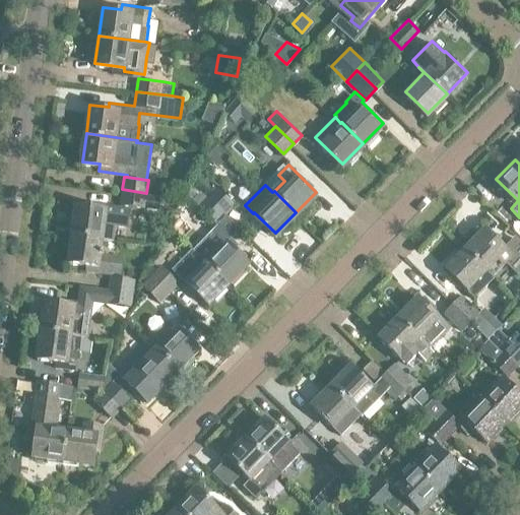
[(216,186),(207,195),(225,213),(235,203),(216,186)]
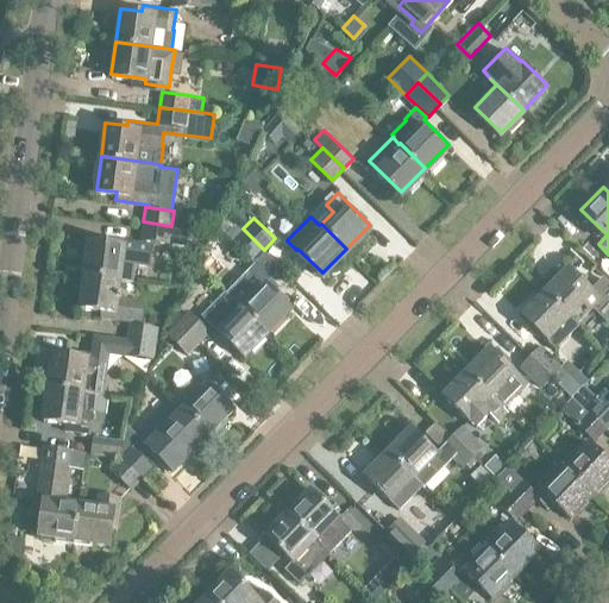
[(190,228),(171,226),(143,221),(140,237),(188,244),(190,228)]
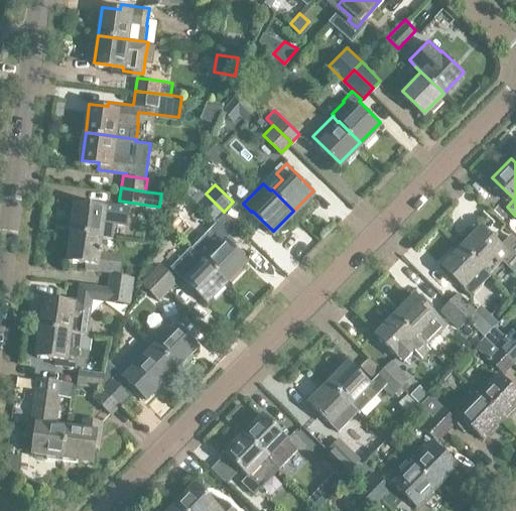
[(215,221),(224,212),(206,194),(198,203),(215,221)]
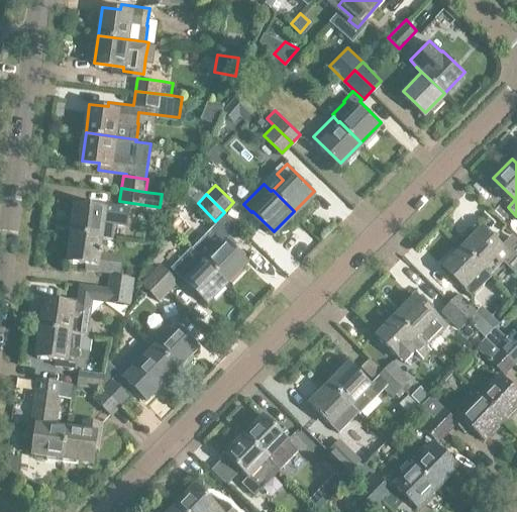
[(94,205),(77,203),(73,230),(101,234),(103,221),(127,225),(131,205),(95,200),(94,205)]
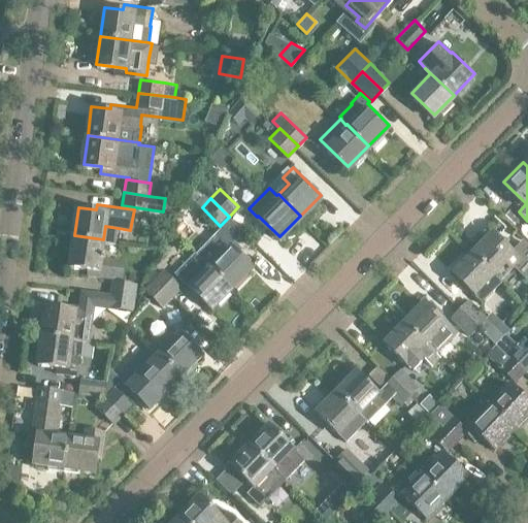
[(471,249),(502,278),(515,265),(526,276),(527,273),(527,240),(523,236),(512,248),(492,228),(471,249)]
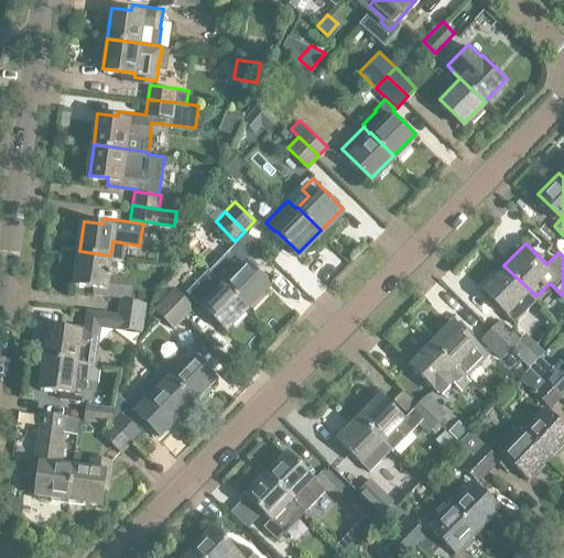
[(107,273),(110,255),(79,251),(75,282),(95,285),(94,290),(130,295),(132,276),(107,273)]
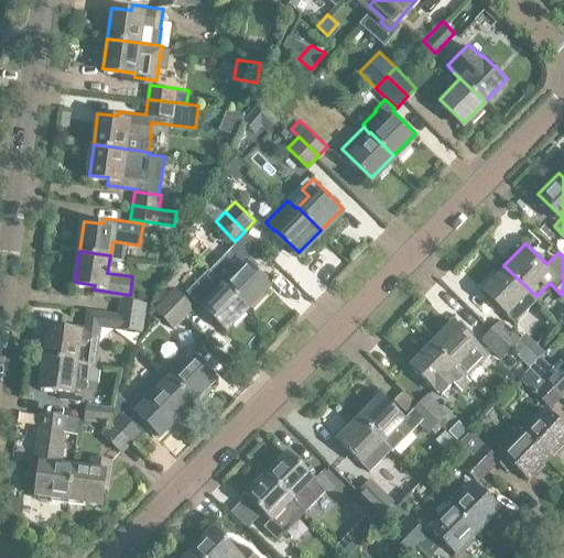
[(246,259),(225,282),(248,305),(270,283),(255,267),(259,263),(250,255),(246,260),(246,259)]
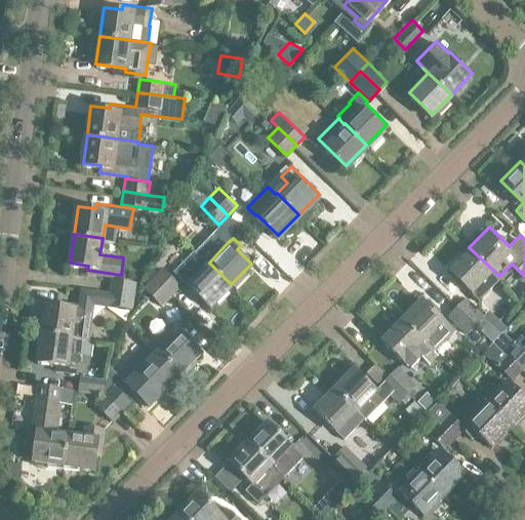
[(469,247),(449,268),(480,297),(498,278),(497,278),(499,276),(469,247)]
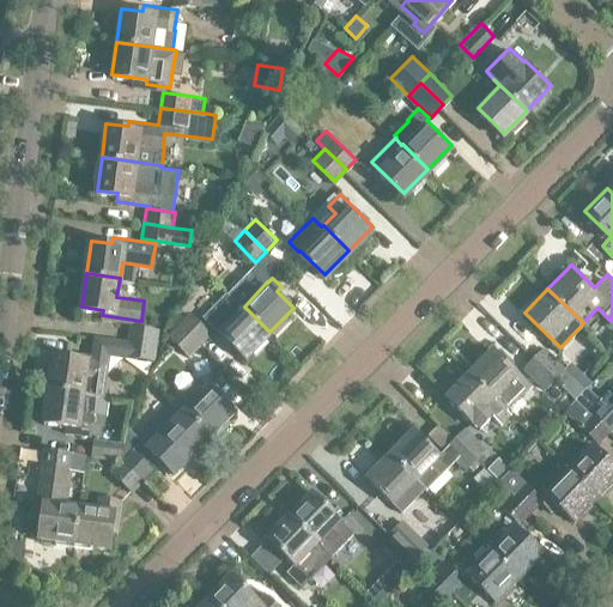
[(219,332),(220,331),(247,356),(269,332),(244,307),(243,307),(226,291),(202,315),(219,332)]
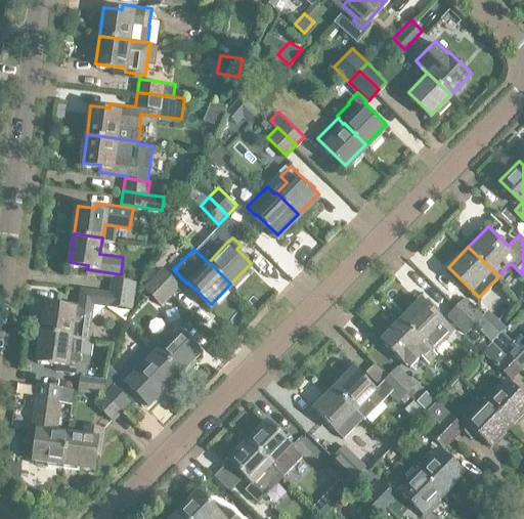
[(161,266),(153,275),(171,294),(180,285),(161,266)]
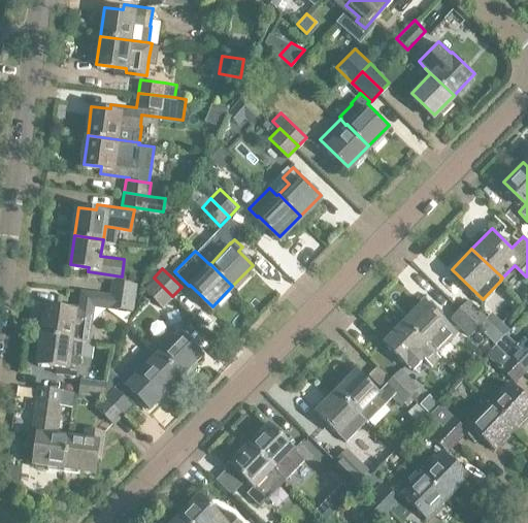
[(172,296),(154,278),(144,288),(163,305),(172,296)]
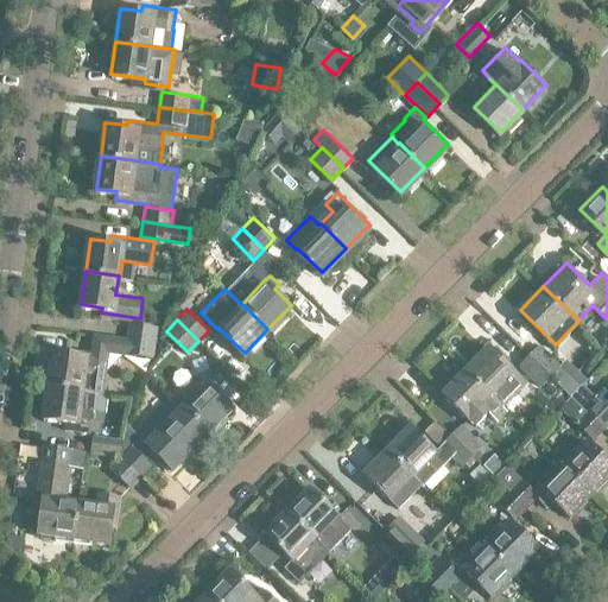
[(130,322),(127,337),(157,341),(158,325),(130,322)]
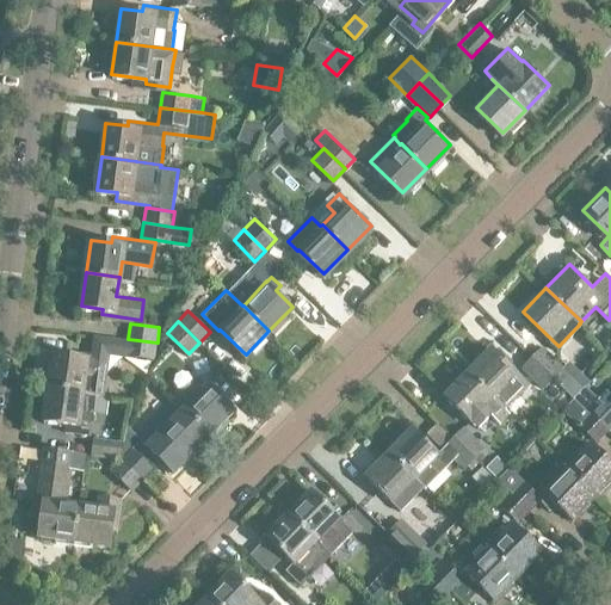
[(125,355),(155,358),(158,343),(128,339),(125,355)]
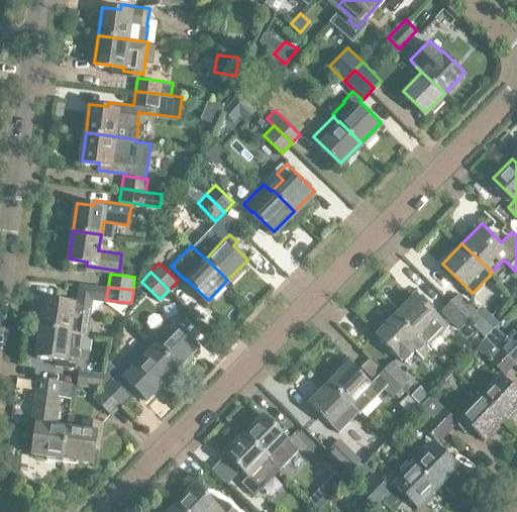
[(415,292),(395,312),(427,343),(446,324),(436,313),(430,307),(433,304),(421,291),(417,295),(415,292)]
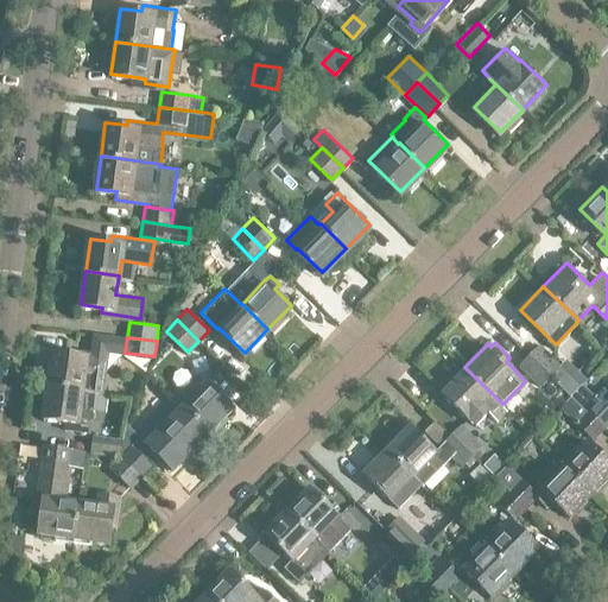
[(540,343),(530,354),(551,375),(570,394),(572,393),(581,384),(563,365),(562,365),(540,343)]
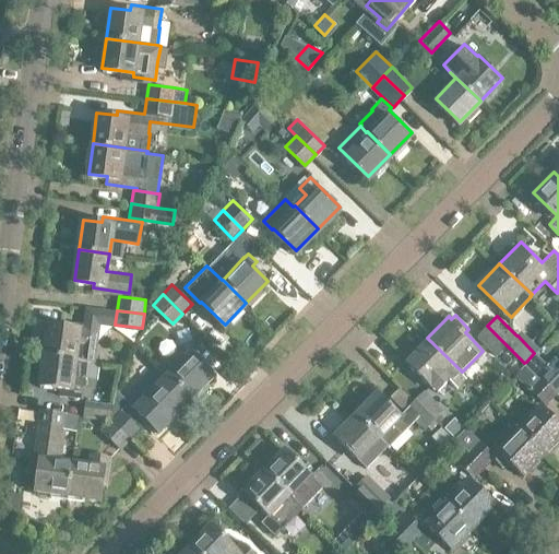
[(48,323),(44,353),(87,360),(95,361),(100,323),(68,319),(67,326),(48,323)]
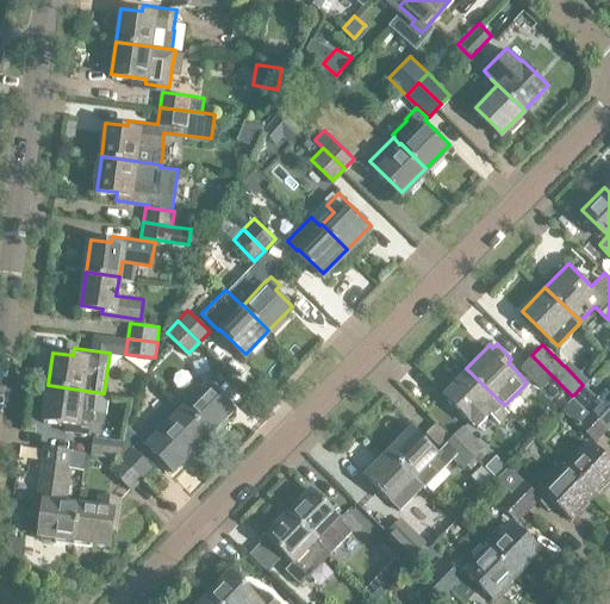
[(522,365),(543,386),(553,377),(531,355),(522,365)]
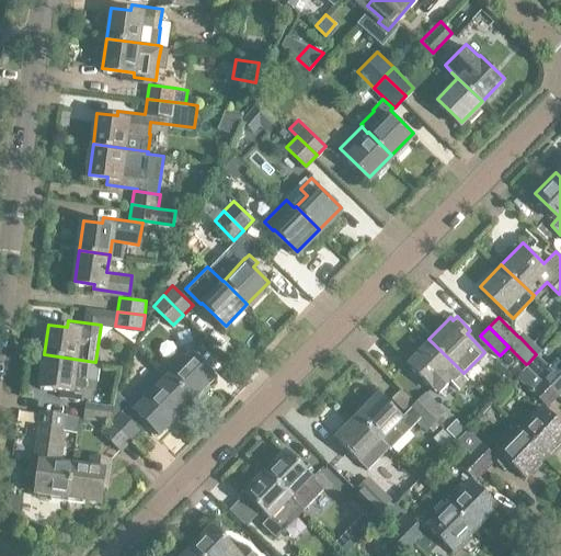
[(431,383),(439,392),(450,381),(459,388),(468,378),(464,374),(464,373),(428,339),(408,360),(431,383)]
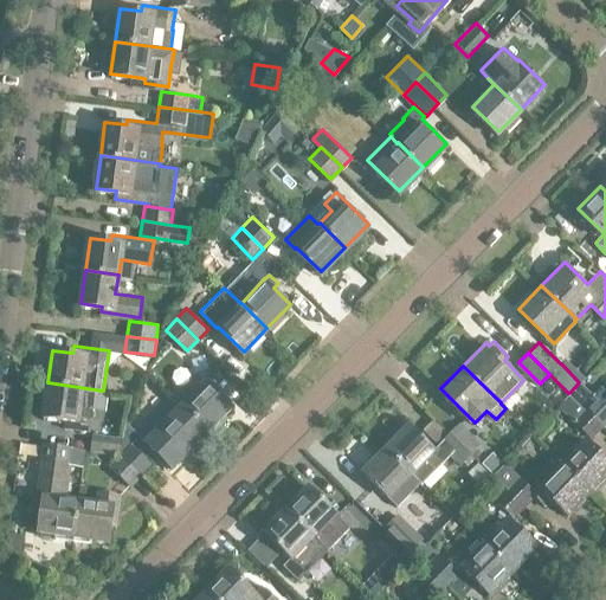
[(166,401),(174,410),(201,437),(232,406),(195,371),(166,401)]
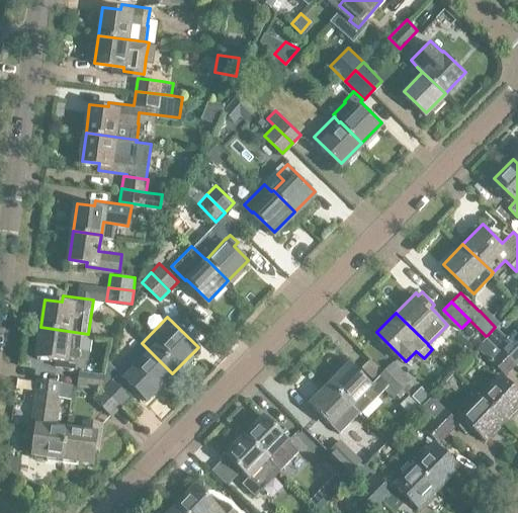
[(517,347),(511,340),(512,340),(497,325),(495,327),(488,335),(514,361),(517,357),(517,347)]
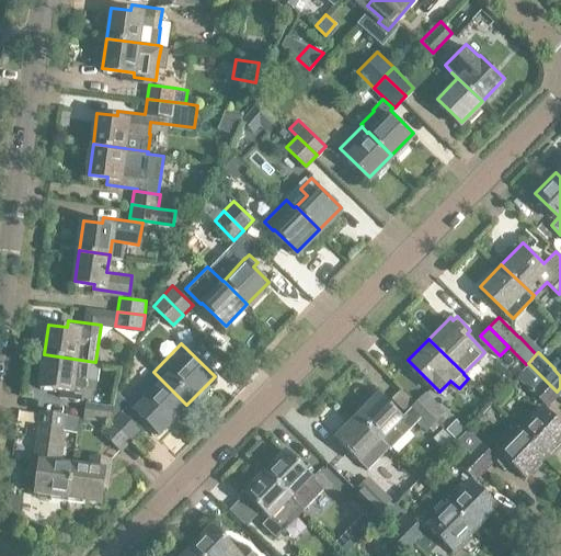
[(61,387),(60,393),(87,397),(88,385),(84,384),(88,361),(44,354),(41,385),(61,387)]
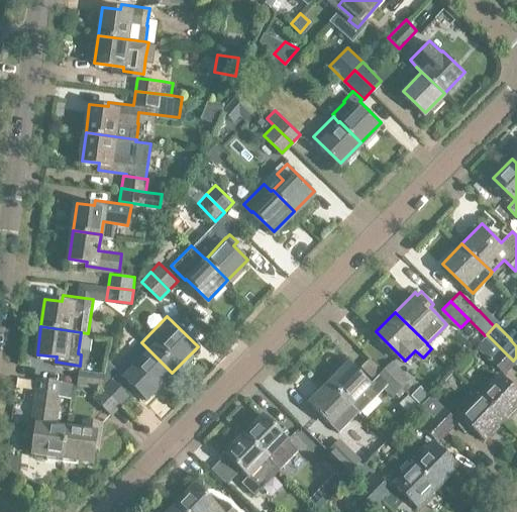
[(491,360),(492,360),(504,371),(513,361),(487,334),(485,335),(476,345),(491,360)]
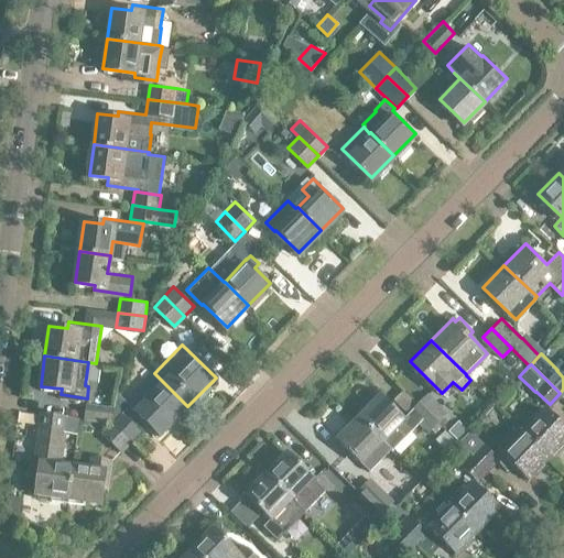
[(112,419),(111,420),(132,440),(141,430),(134,425),(142,417),(160,435),(187,406),(162,381),(154,373),(127,401),(117,390),(112,406),(115,406),(112,419)]
